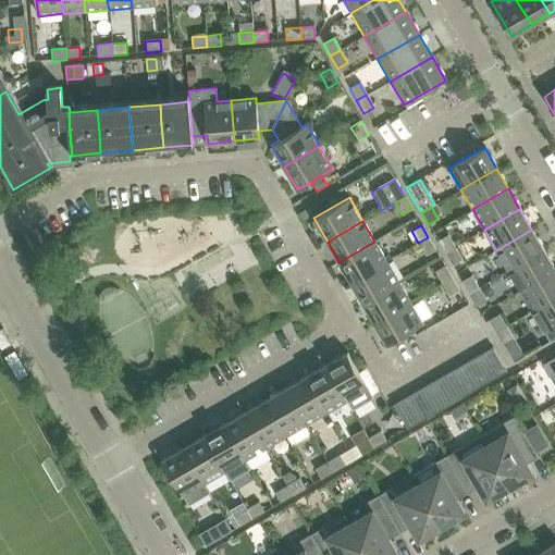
[(507,270),(543,250),(531,230),(496,250),(507,270)]
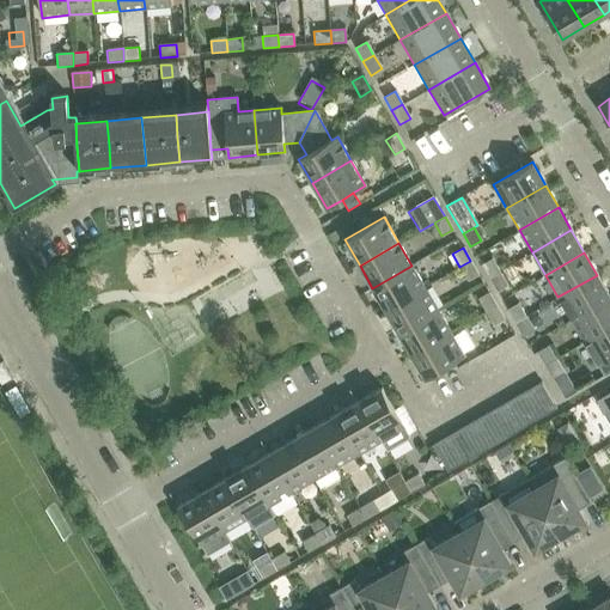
[(488,278),(499,272),(492,258),(481,264),(488,278)]
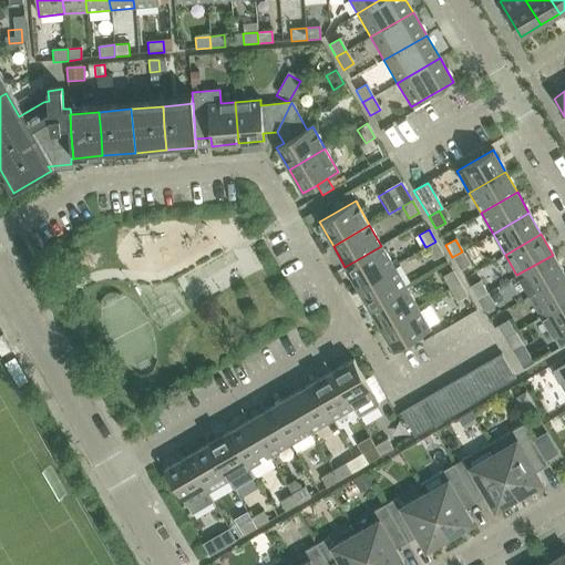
[(435,242),(425,247),(433,260),(443,255),(435,242)]
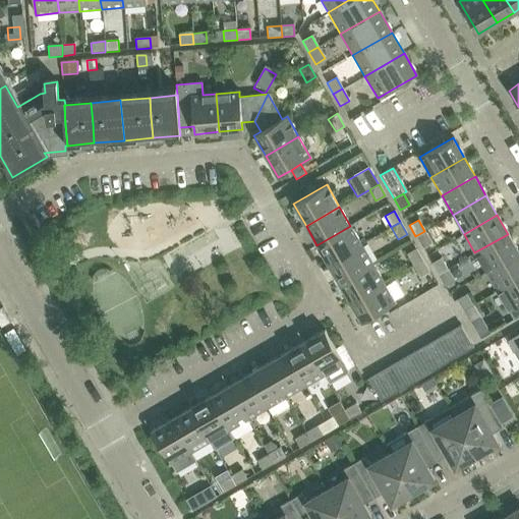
[(350,226),(316,245),(328,264),(361,245),(350,226)]
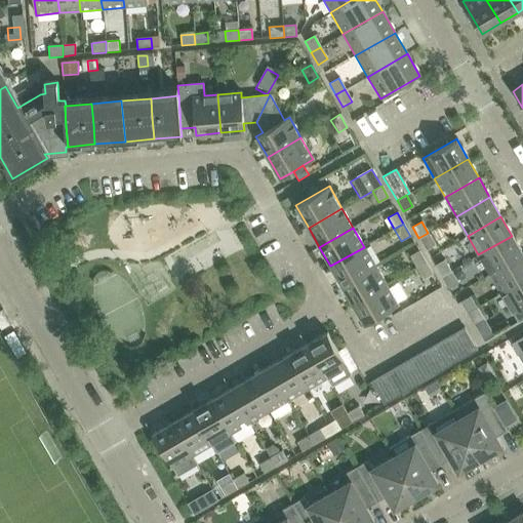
[(428,233),(418,238),(426,250),(435,245),(428,233)]
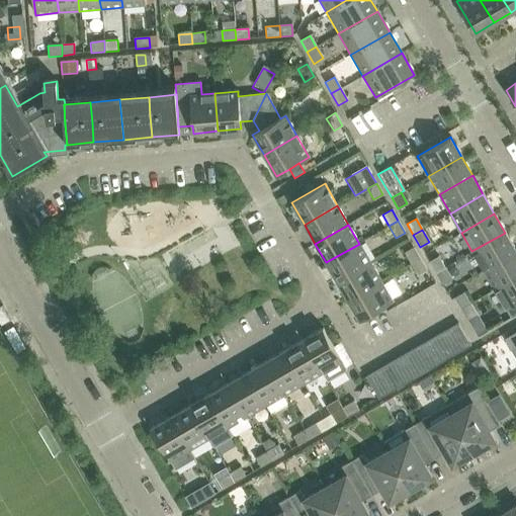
[(483,270),(515,251),(505,233),(471,251),(483,270)]
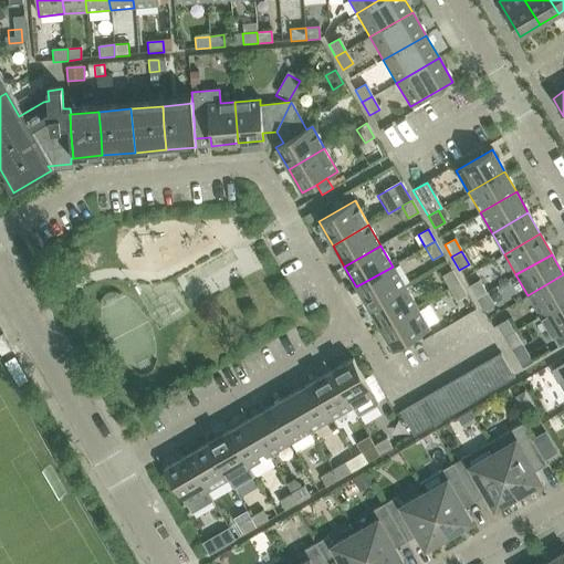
[(393,267),(356,286),(368,307),(404,286),(393,267)]
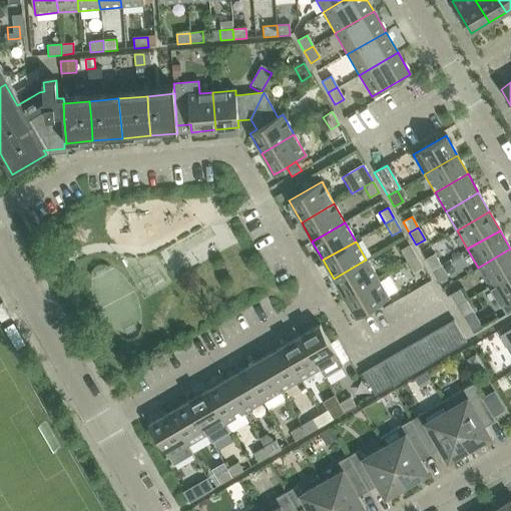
[(407,262),(416,256),(409,244),(400,250),(407,262)]
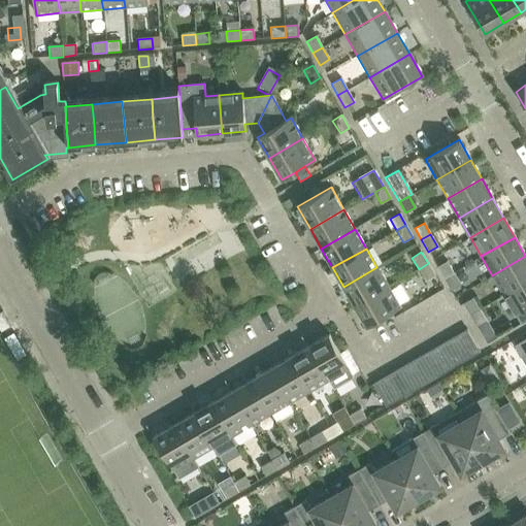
[(503,295),(525,282),(525,256),(492,275),(503,295)]
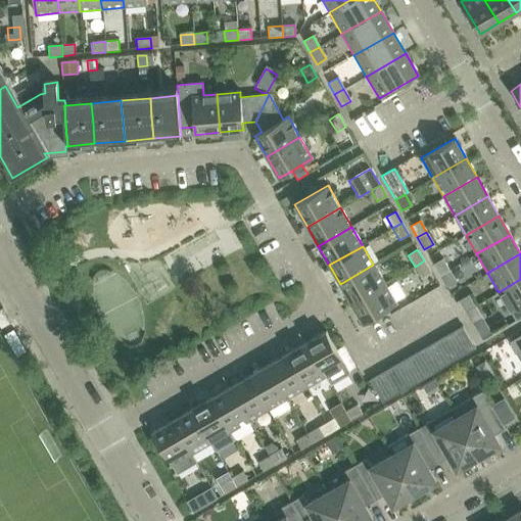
[(439,276),(448,270),(442,258),(433,265),(439,276)]
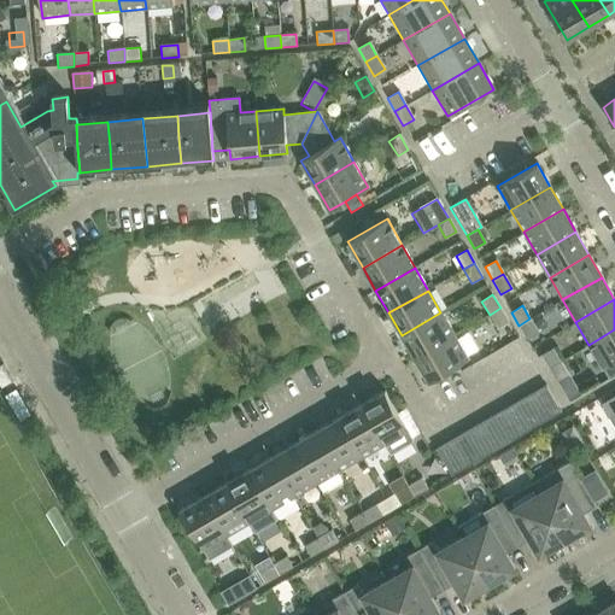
[(501,308),(490,315),(497,328),(508,322),(501,308)]
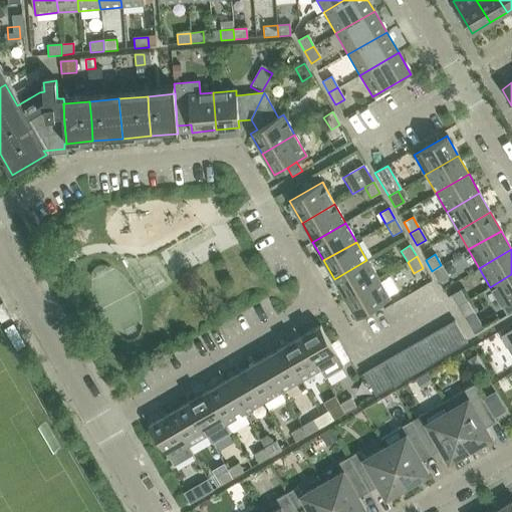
[(366,260),(334,279),(345,298),(377,279),(366,260)]
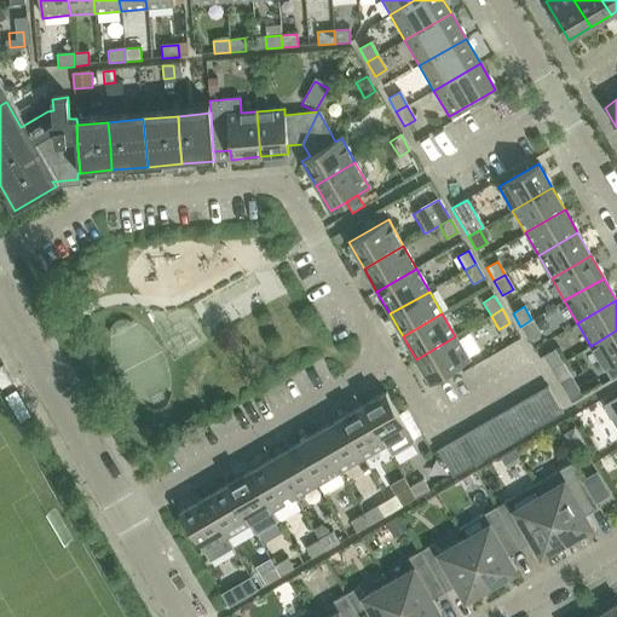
[(531,319),(520,327),(529,340),(540,334),(531,319)]
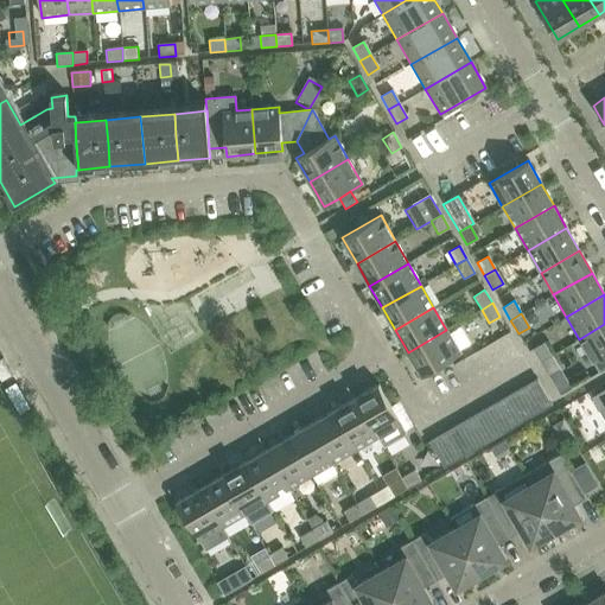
[(604,324),(579,339),(598,373),(604,368),(604,324)]
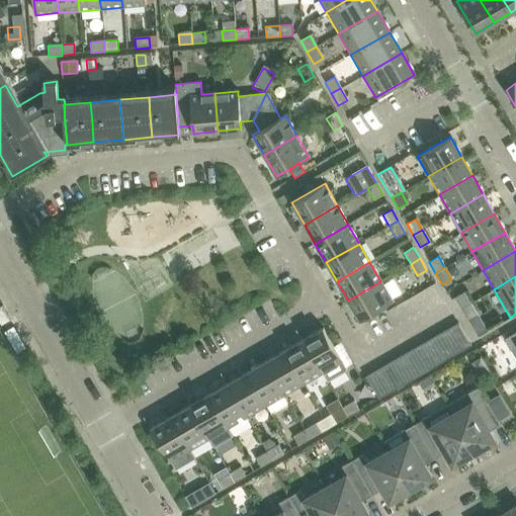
[(380,281),(348,301),(359,320),(393,301),(391,299),(400,294),(392,280),(382,285),(380,281)]
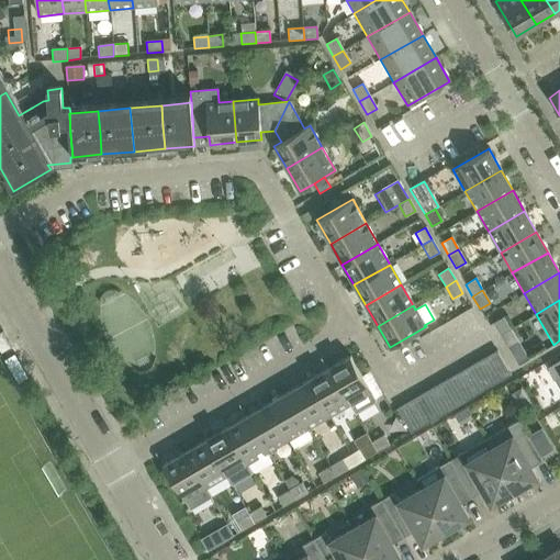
[(500,335),(510,329),(503,317),(493,323),(500,335)]
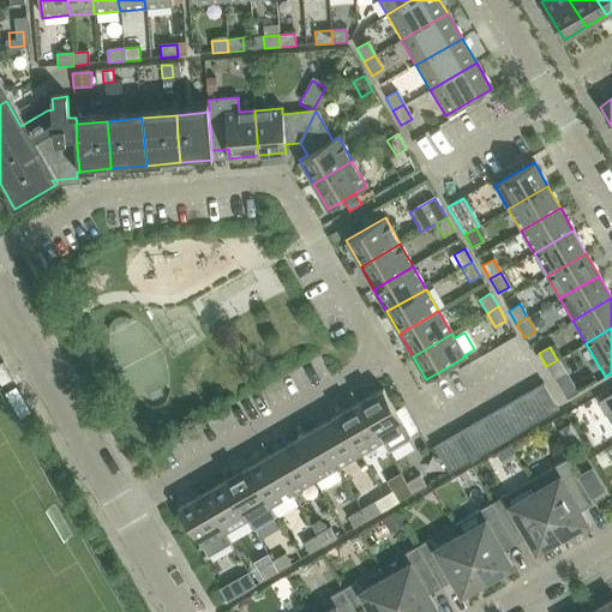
[(557,360),(546,366),(555,379),(565,373),(557,360)]
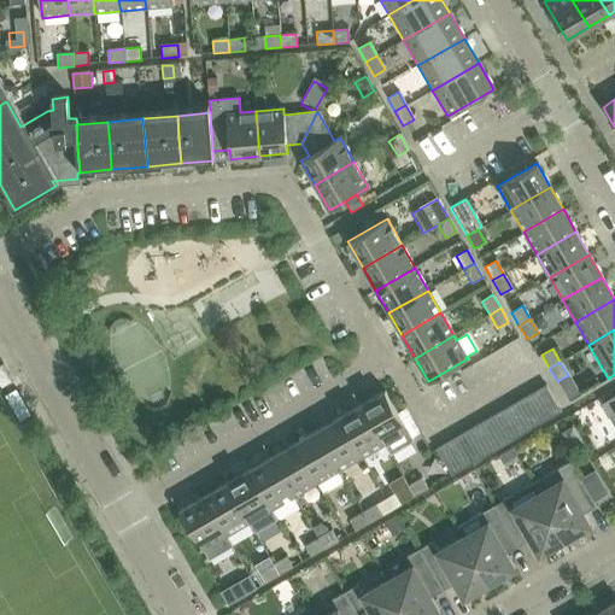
[(1,365),(0,365),(0,387),(10,382),(1,365)]
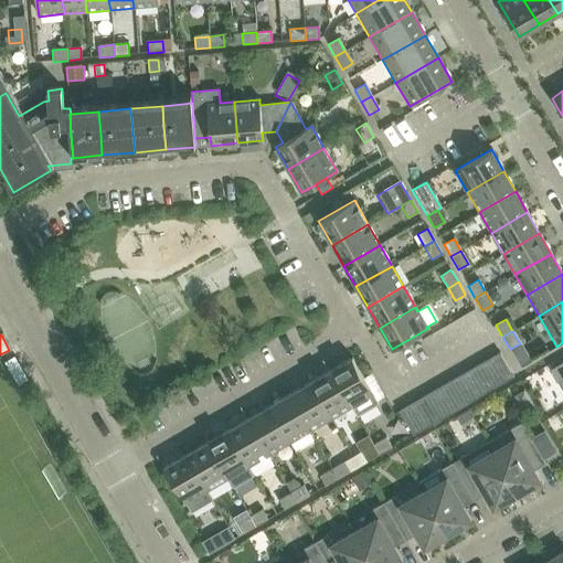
[(486,361),(499,384),(512,376),(499,353),(486,361)]
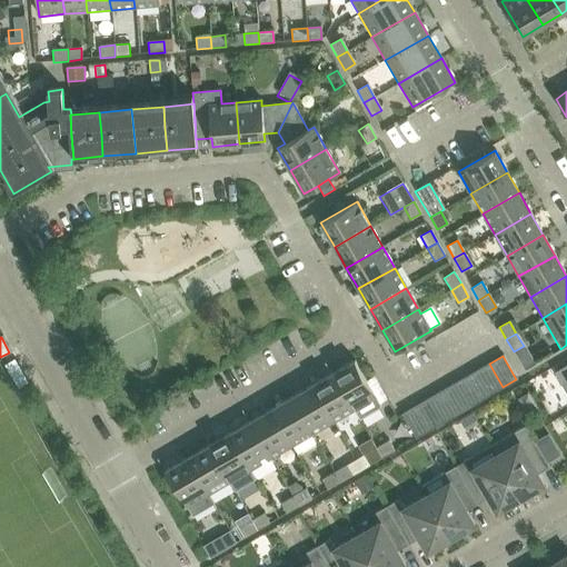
[(355,360),(334,372),(354,409),(360,419),(381,407),(375,397),(355,360)]
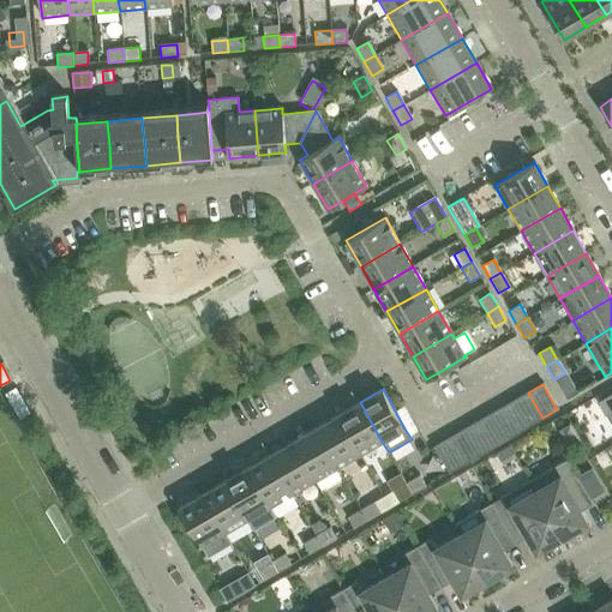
[(529,426),(543,418),(528,393),(514,400),(529,426)]
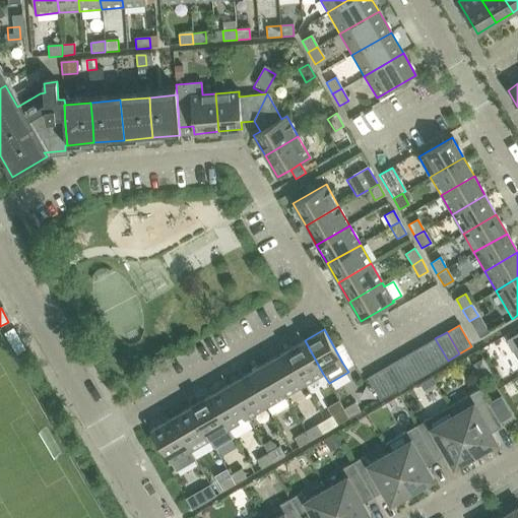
[(517,332),(512,336),(505,340),(517,362),(517,332)]
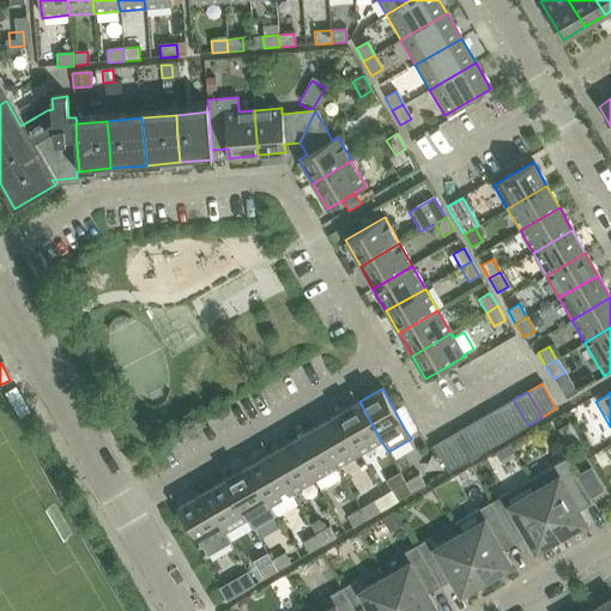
[(515,433),(528,425),(513,399),(500,407),(515,433)]
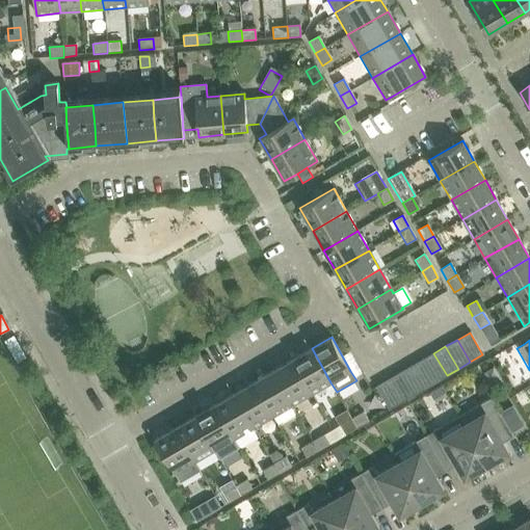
[(312,348),(292,360),(312,394),(330,382),(312,348)]
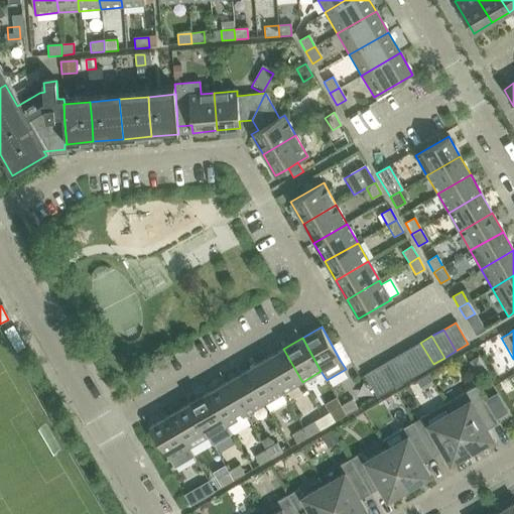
[(421,371),(433,364),(420,343),(409,349),(421,371)]
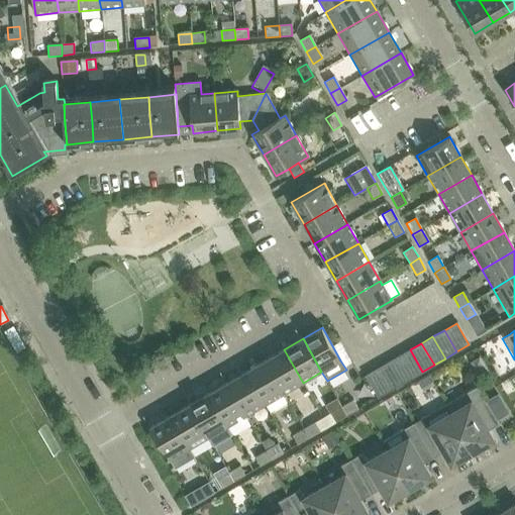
[(284,349),(265,361),(284,394),(303,383),(284,349)]
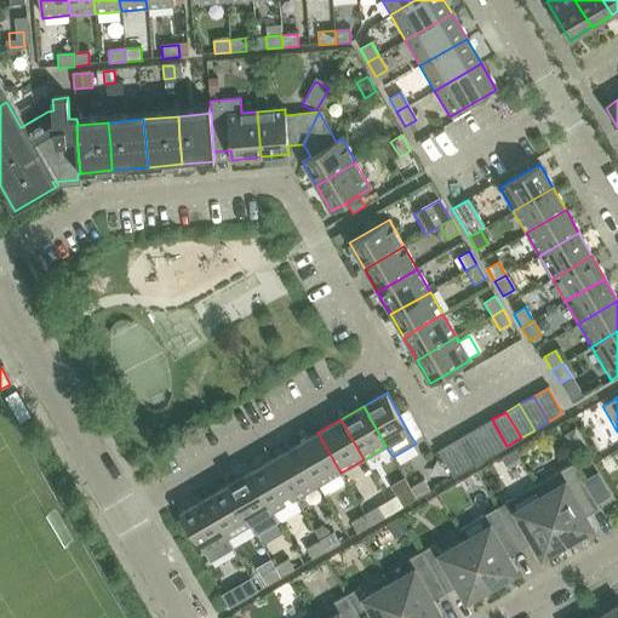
[(495,453),(507,446),(492,419),(479,428),(495,453)]
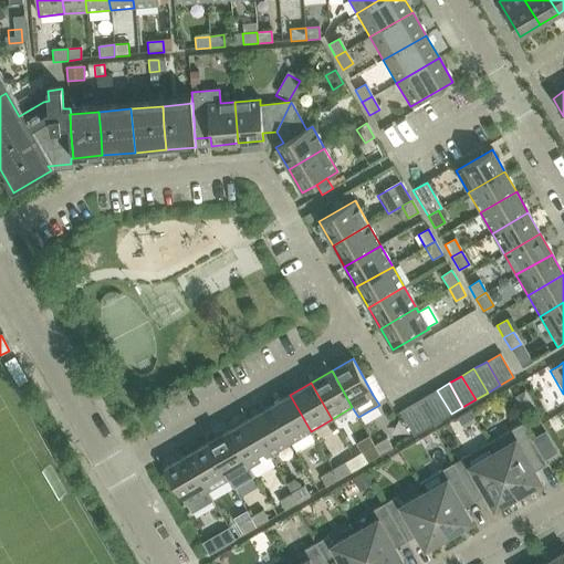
[(438,421),(451,414),(437,390),(425,397),(438,421)]
